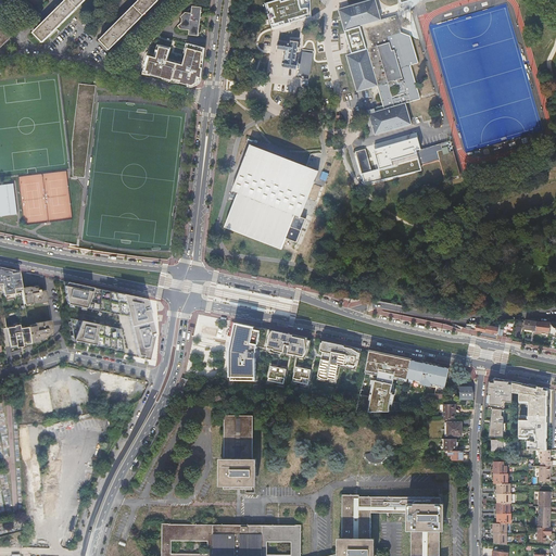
[(43,41),(85,0),(65,0),(34,33),(35,33),(42,41),(43,41)]
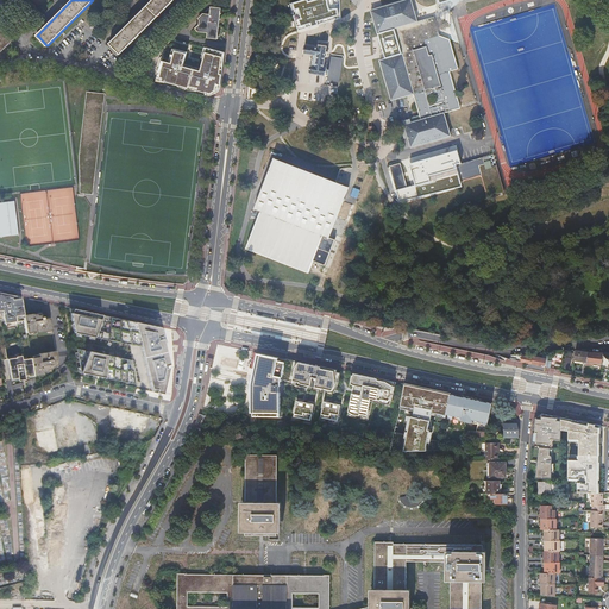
[(152,0),(110,43),(111,44),(119,52),(120,54),(173,0),(152,0)]
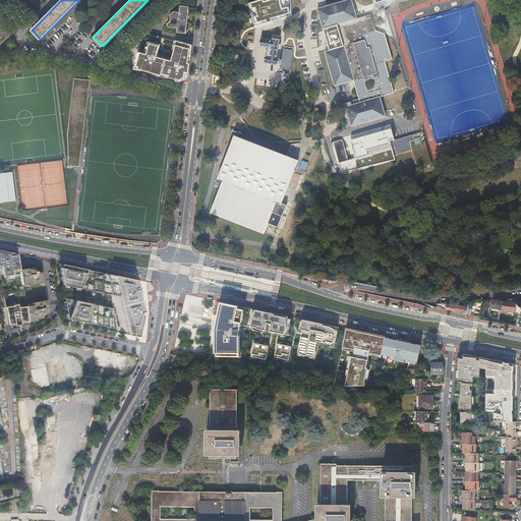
[(290,0),(273,0),(274,15),(291,14),(290,0)]
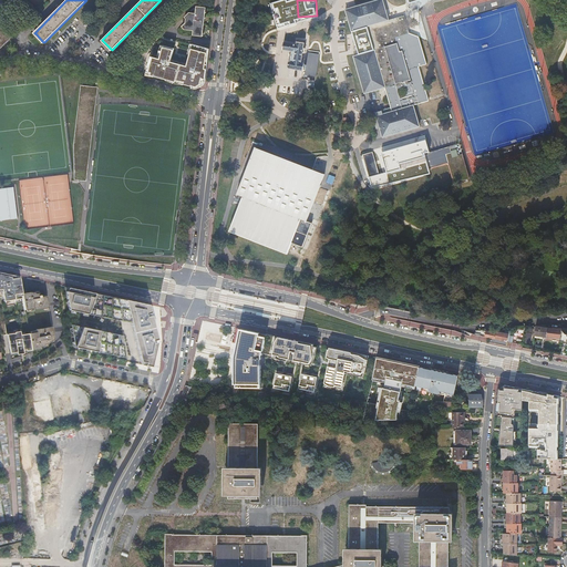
[(382,0),(378,0),(346,10),(352,30),(367,26),(374,50),(359,54),(353,57),(364,93),(385,88),(393,112),(377,116),(383,137),(420,126),(414,105),(430,101),(420,66),(428,63),(419,37),(409,31),(403,13),(389,18),(382,0)]
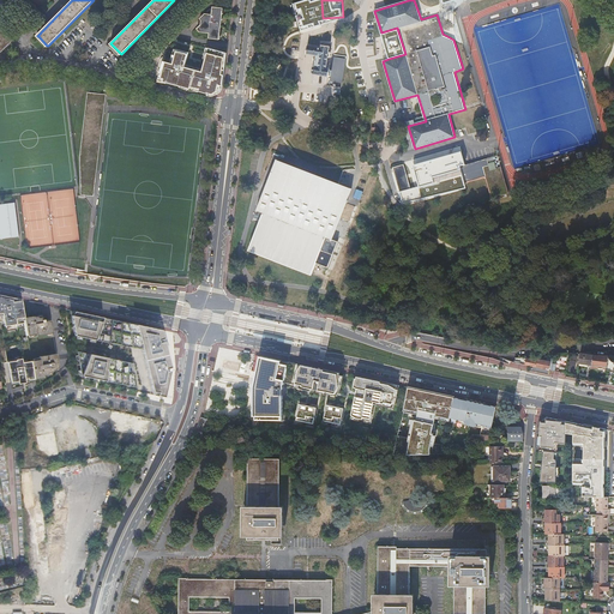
[(218,41),(223,10),(212,8),(211,16),(204,14),(199,19),(202,23),(200,26),(197,30),(199,34),(209,35),(208,40),(218,41)]
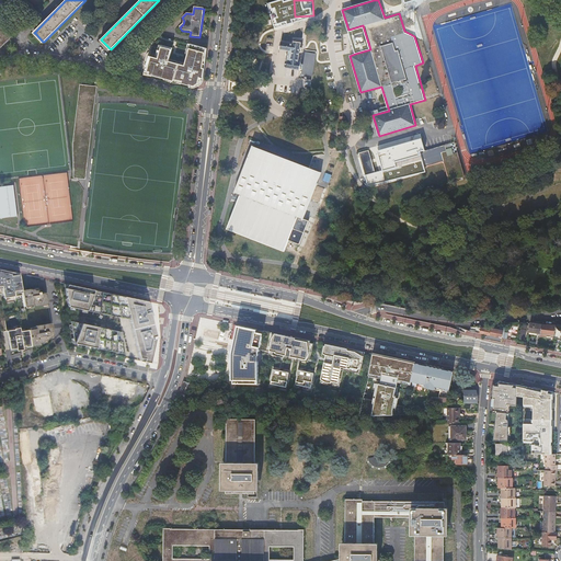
[(363,25),(348,30),(355,54),(370,49),(363,25)]
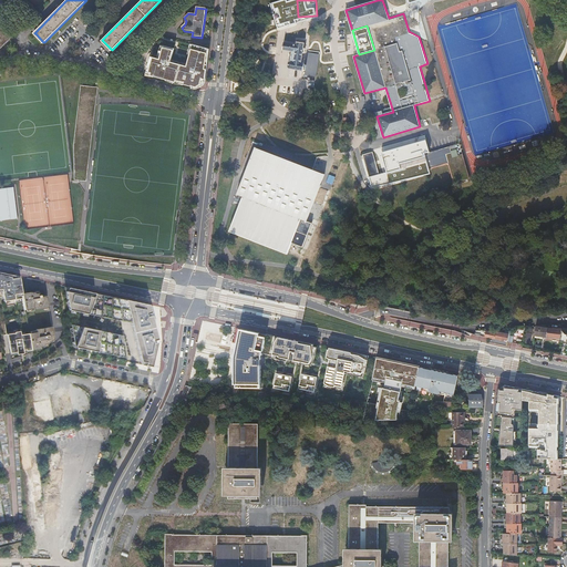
[(0,47),(10,38),(1,29),(0,29),(0,47)]
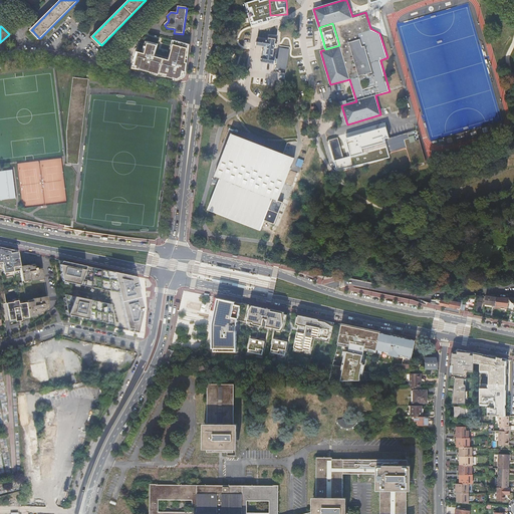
[(38,39),(39,38),(32,30),(31,32),(38,39)]
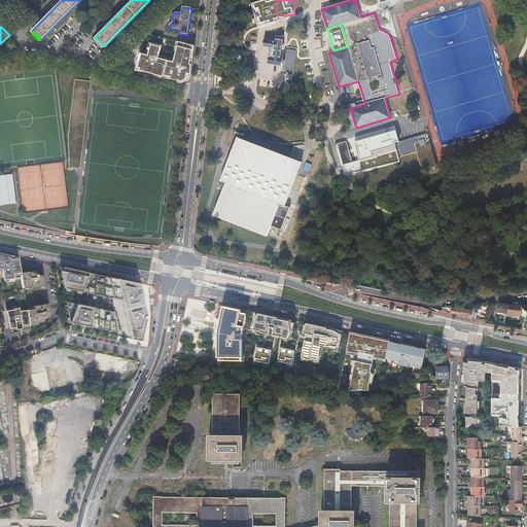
[(102,46),(103,45),(96,38),(95,39),(102,46)]
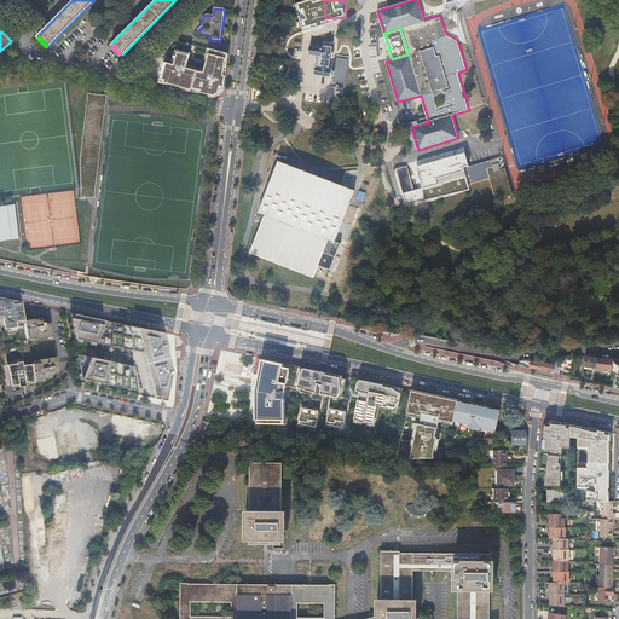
[(324,47),(311,46),(310,55),(319,56),(318,67),(317,67),(316,68),(314,74),(317,75),(331,77),(331,76),(334,76),(335,70),(331,70),(333,69),(329,69),(330,57),(333,58),(334,52),(331,52),(333,46),(324,45),(324,47)]
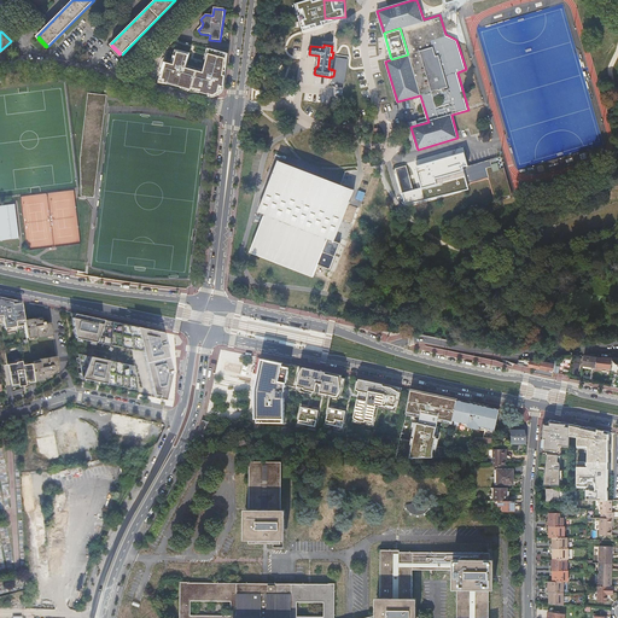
[(220,98),(229,53),(213,51),(203,71),(186,68),(188,53),(178,51),(174,64),(167,63),(162,83),(220,98)]
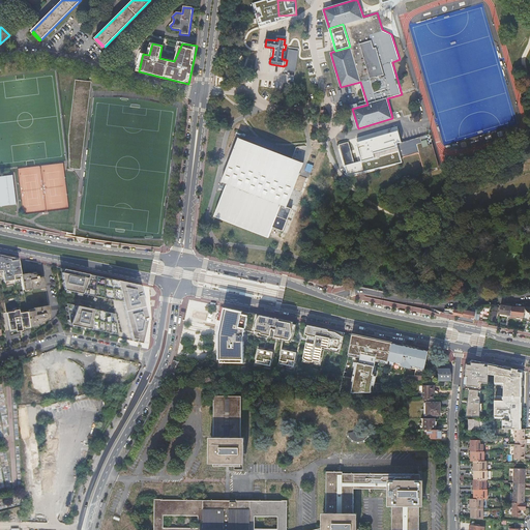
[(298,52),(289,50),(287,60),(286,65),(285,70),(295,72),(298,52)]
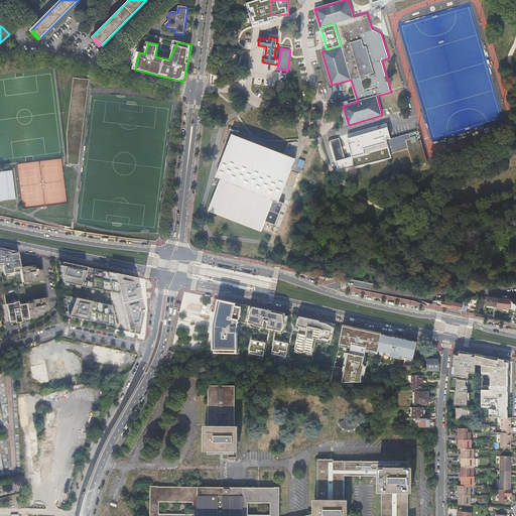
[(408,148),(404,134),(391,138),(388,127),(347,139),(351,156),(346,158),(337,160),(340,171),(390,157),(390,154),(408,148)]
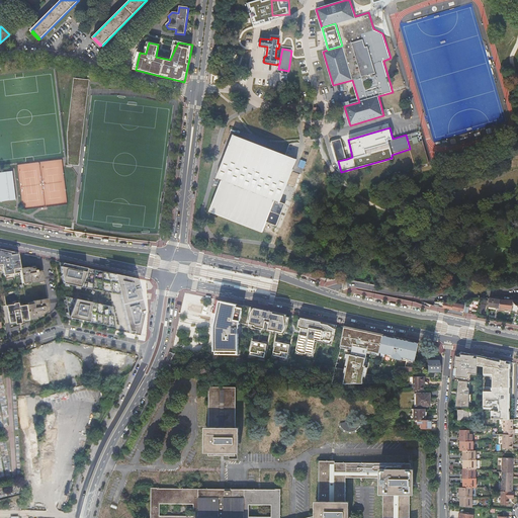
[(420,131),(406,135),(410,149),(415,166),(416,166),(408,141),(413,139),(413,138),(417,137),(419,142),(423,141),(429,162),(430,162),(420,131)]
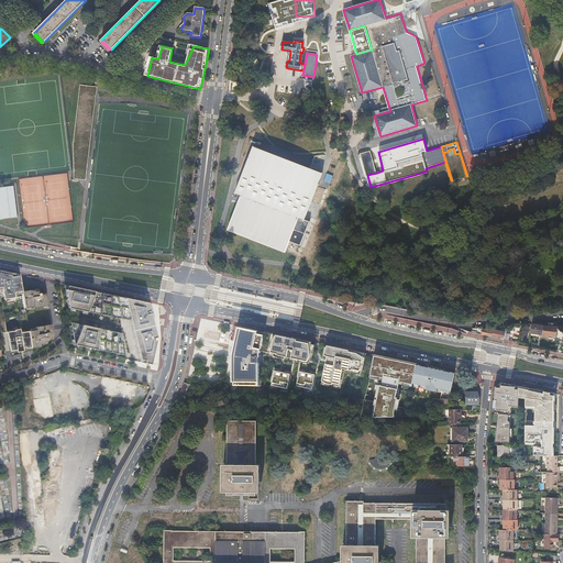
[(308,221),(326,174),(256,147),(238,195),(239,196),(240,195),(243,196),(230,231),(288,254),(294,243),(302,246),(311,222),(308,221)]
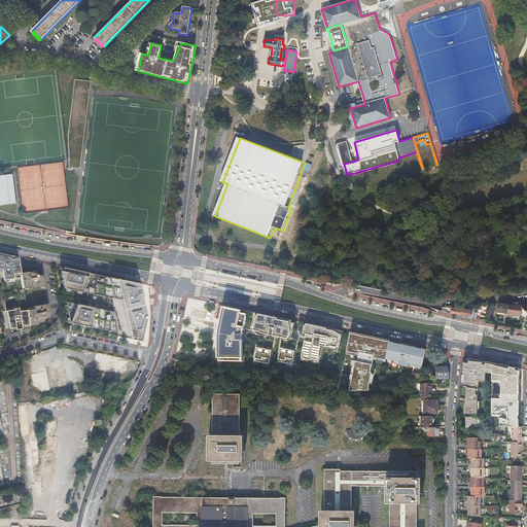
[(420,141),(415,143),(423,169),(422,169),(422,170),(437,166),(437,165),(436,165),(430,143),(426,144),(424,139),(420,140),(420,141)]
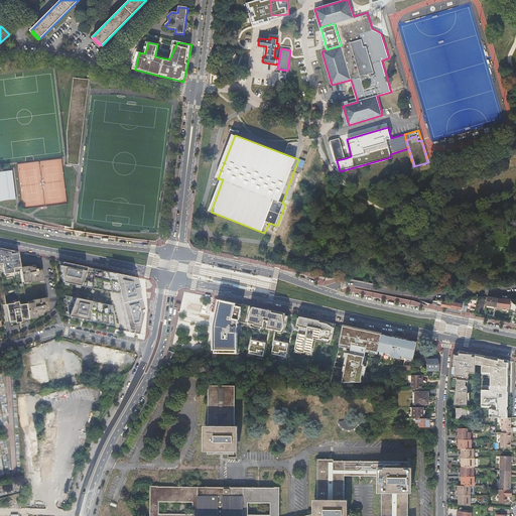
[(340,138),(331,140),(337,160),(346,158),(340,138)]
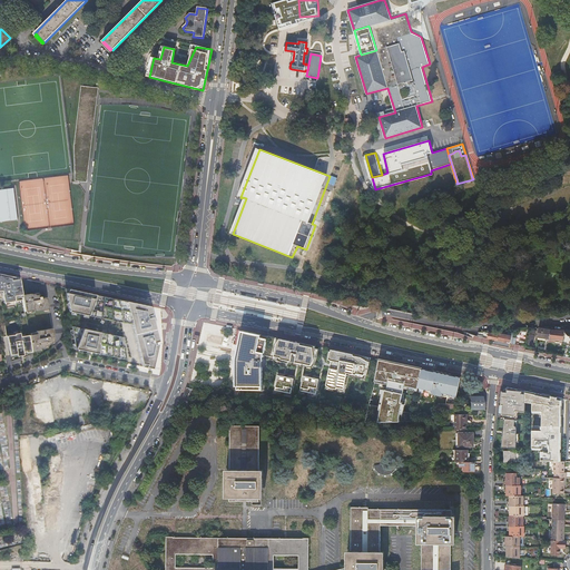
[(15,187),(0,189),(0,222),(18,219),(15,187)]
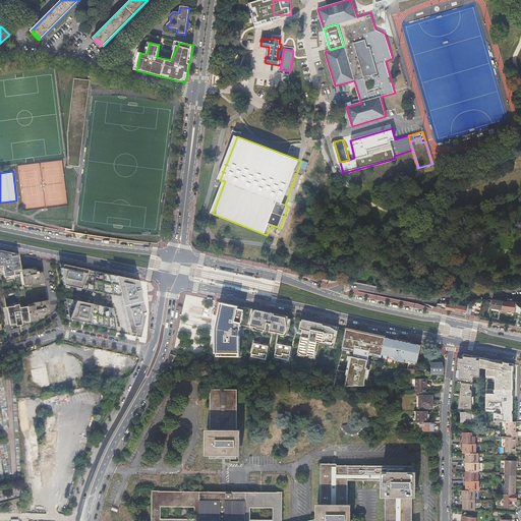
[(16,254),(0,250),(0,266),(2,266),(2,267),(4,277),(5,277),(9,276),(14,275),(13,272),(13,271),(20,269),(18,255),(16,255),(16,254)]
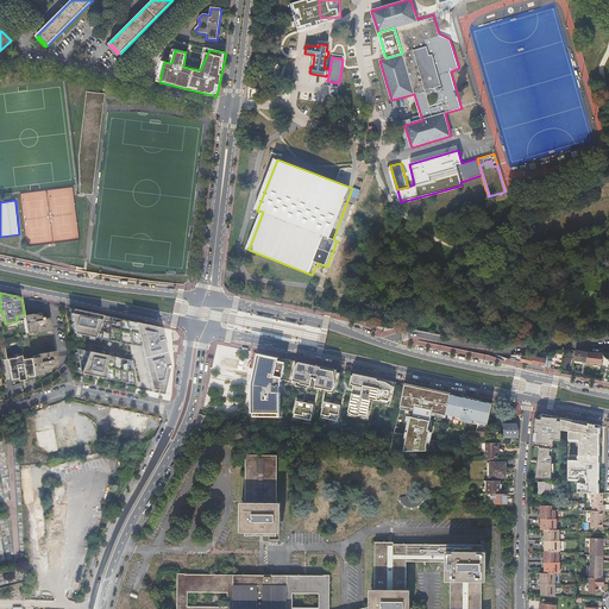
[(156,326),(70,308),(74,337),(142,351),(152,393),(164,395),(173,366),(169,355),(168,345),(163,327),(156,326)]
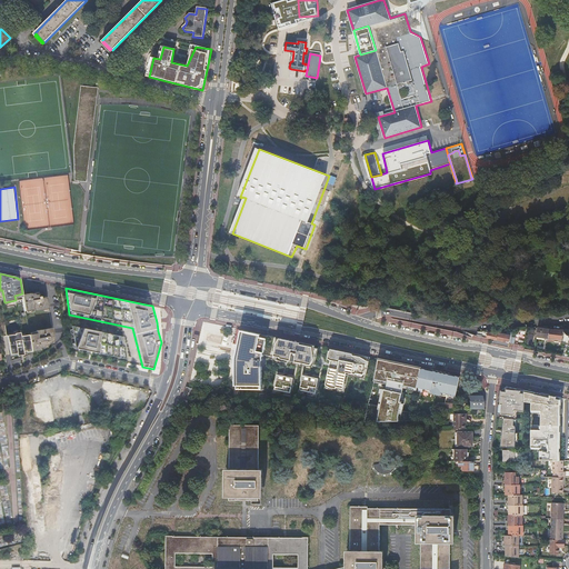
[(23,301),(26,311),(33,310),(33,311),(49,309),(47,298),(41,298),(41,297),(39,297),(39,296),(31,293),(23,295),(23,296),(23,301)]
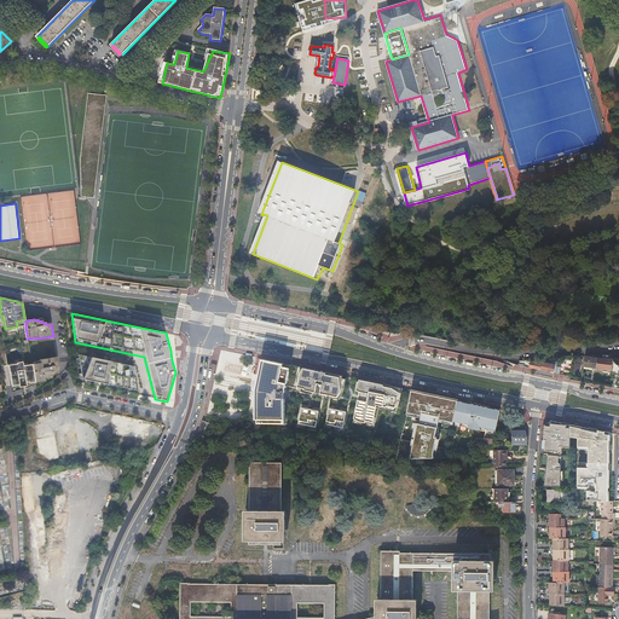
[(134,366),(77,354),(81,379),(138,392),(134,366)]
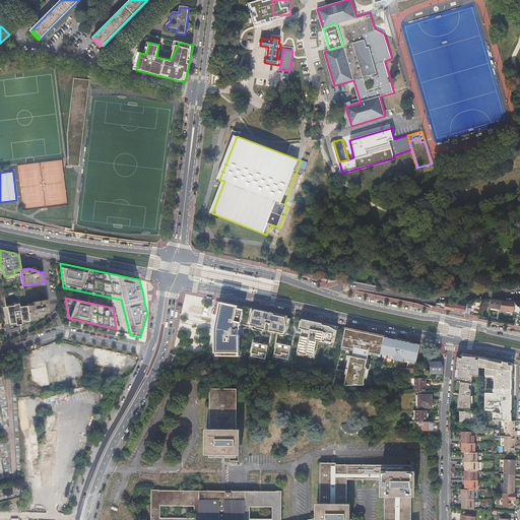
[(502,301),(491,300),(490,308),(501,309),(502,301)]
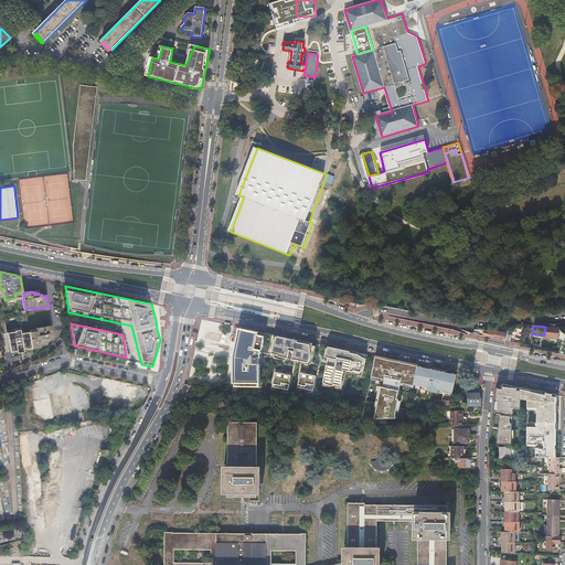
[(30,333),(32,350),(41,348),(40,347),(43,345),(43,343),(46,343),(46,342),(49,341),(49,339),(54,338),(52,327),(36,329),(36,331),(30,333)]
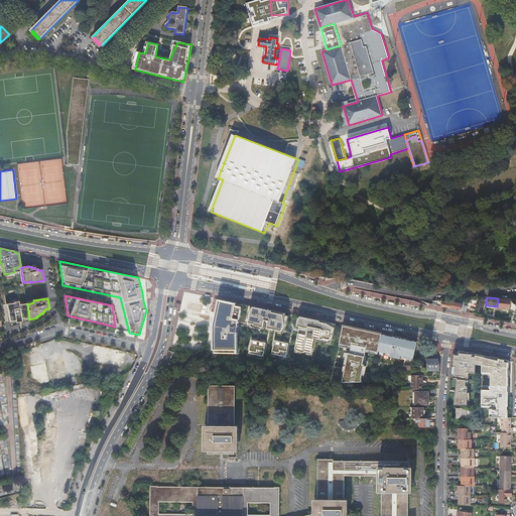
[(511,299),(498,298),(497,306),(510,308),(511,301),(511,299)]
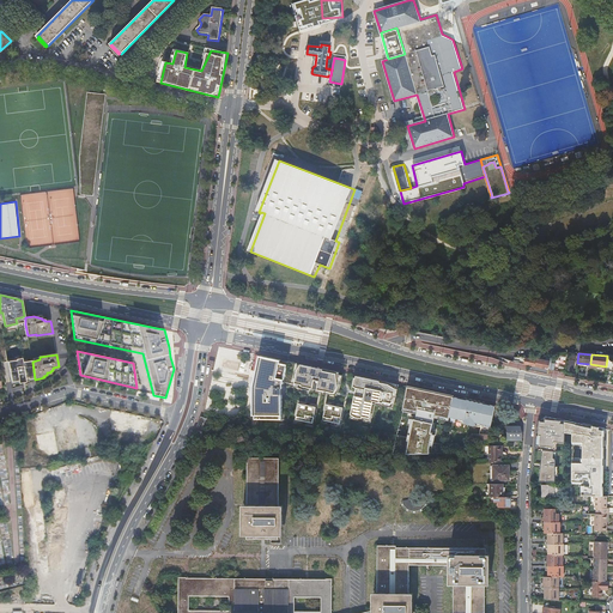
[(289,362),(261,356),(254,390),(255,419),(283,419),(283,389),(284,382),(289,362)]
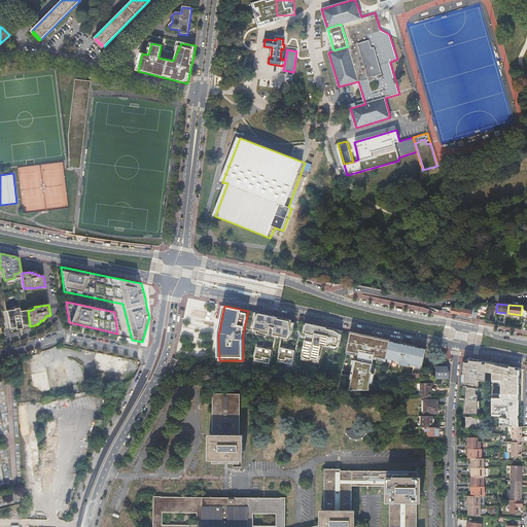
[(475,318),(477,319),(478,313),(473,312),(475,308),(469,307),(468,310),(462,309),(461,310),(452,308),(452,306),(442,307),(441,311),(456,314),(471,317),(475,318)]
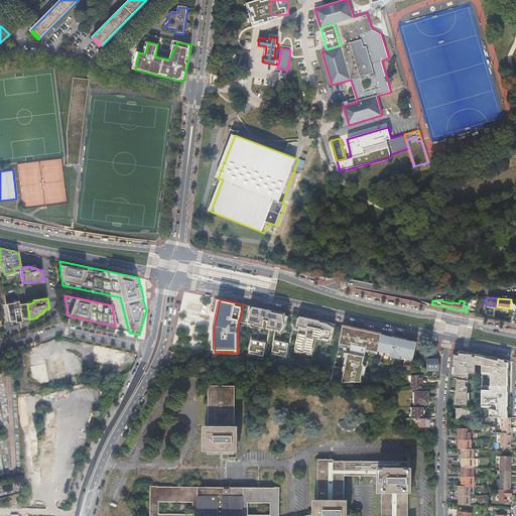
[(8,304),(7,305),(10,323),(11,321),(16,321),(16,323),(16,324),(22,323),(22,321),(22,319),(24,318),(24,319),(28,319),(29,319),(27,304),(23,304),(19,305),(19,303),(19,302),(17,302),(14,303),(8,304)]
